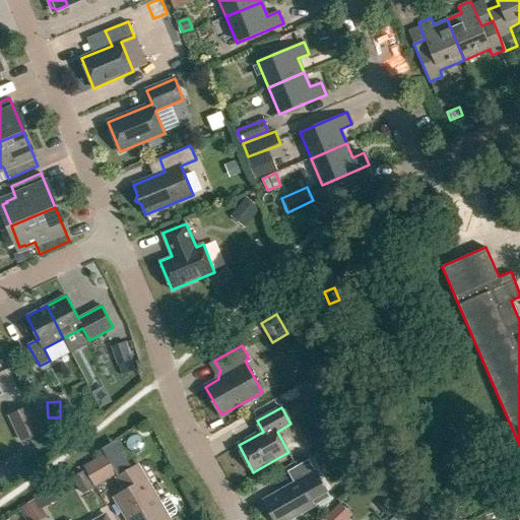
[(8,417),(20,444),(41,435),(28,408),(8,417)]
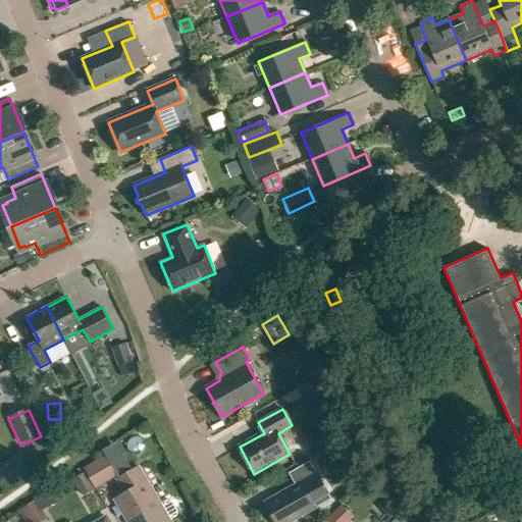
[(104,458),(86,469),(96,486),(115,475),(104,458)]
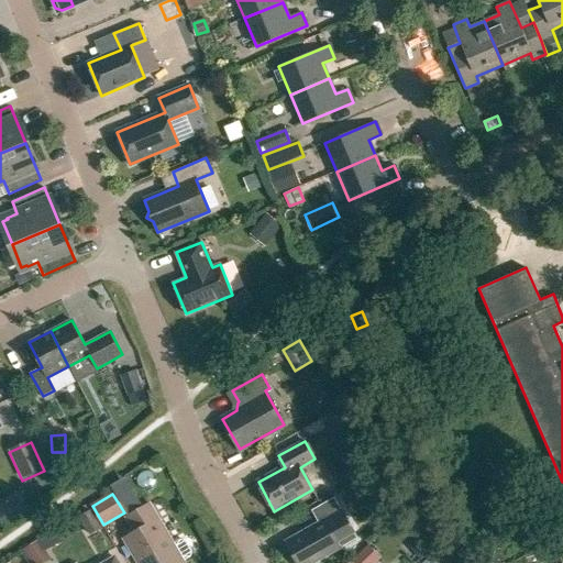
[(318,522),(285,541),(297,562),(312,562),(342,547),(357,538),(351,528),(334,497),(311,510),(318,522)]
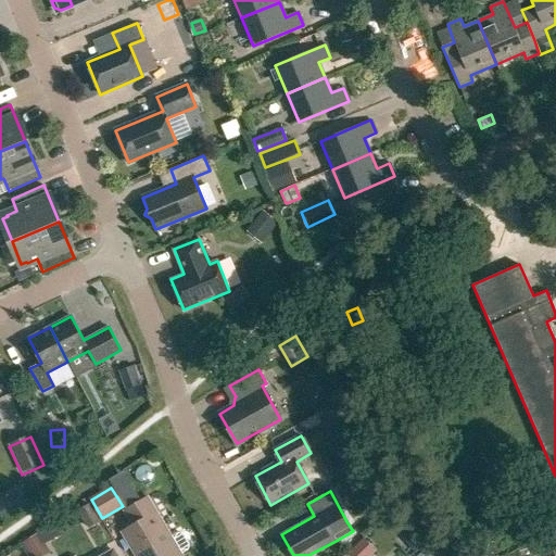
[(124,532),(138,555),(180,555),(179,554),(188,550),(189,545),(182,534),(178,532),(169,538),(147,498),(126,510),(135,525),(124,532)]
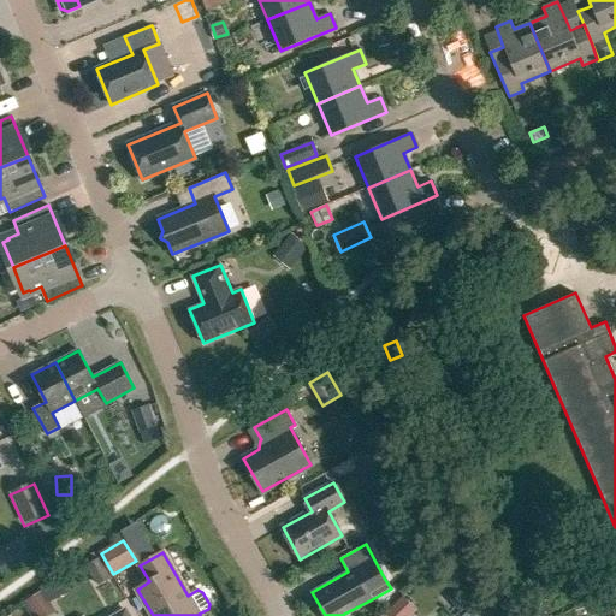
[(98,560),(87,566),(96,581),(98,584),(108,578),(98,560)]
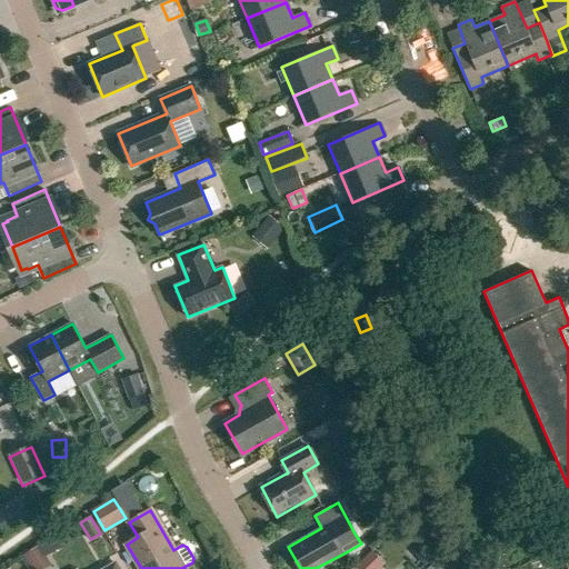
[(40,547),(23,556),(31,568),(45,568),(51,566),(47,558),(40,547)]
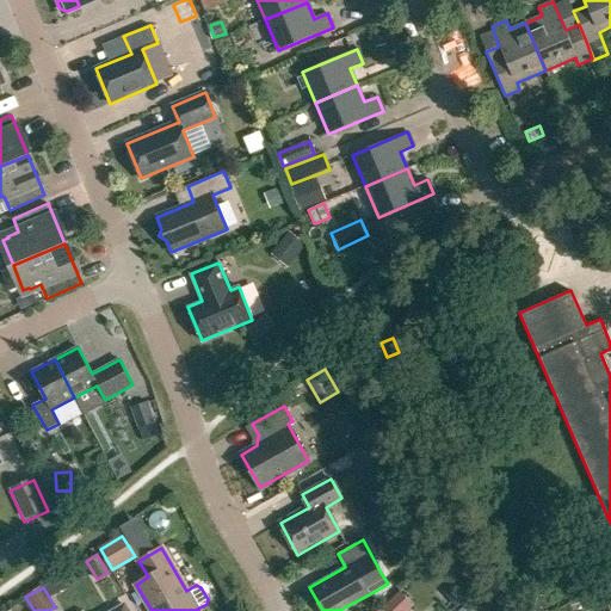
[(381,610),(408,610),(415,605),(403,592),(381,610)]
